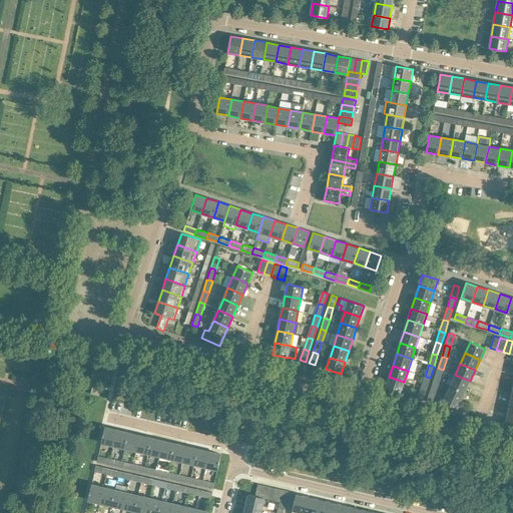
[(438,368),(434,379),(439,381),(443,370),(438,368)]
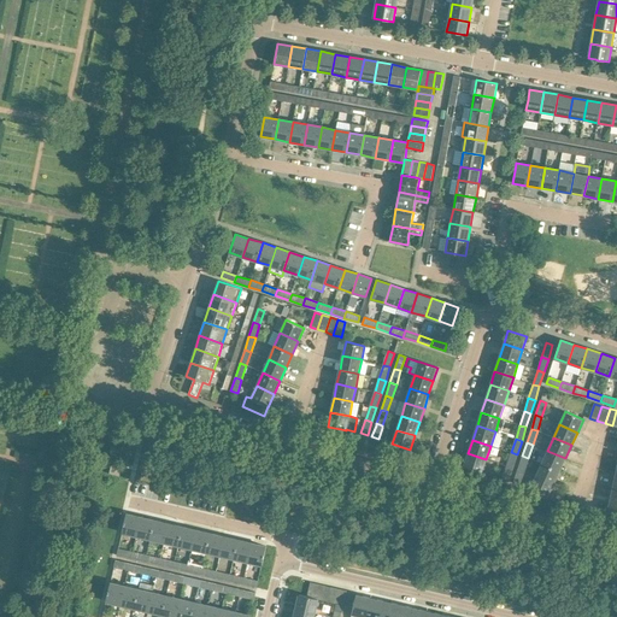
[(559,471),(565,458),(547,451),(541,464),(559,471)]
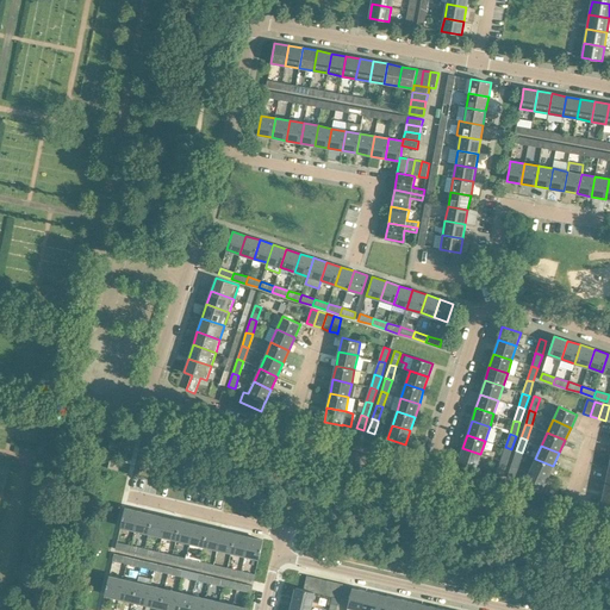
[(505,447),(500,461),(508,462),(511,449),(505,447)]
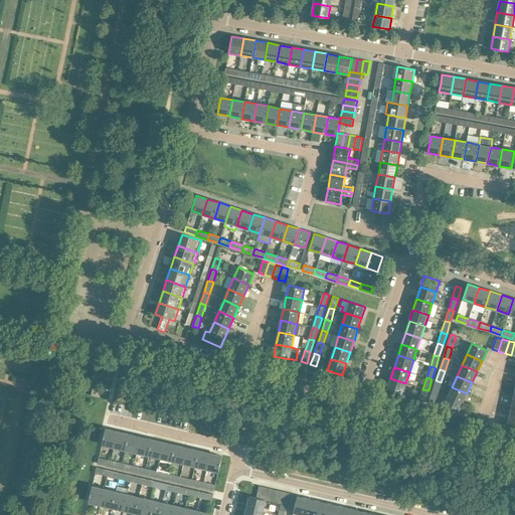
[(402,394),(405,383),(390,378),(386,390),(402,394)]
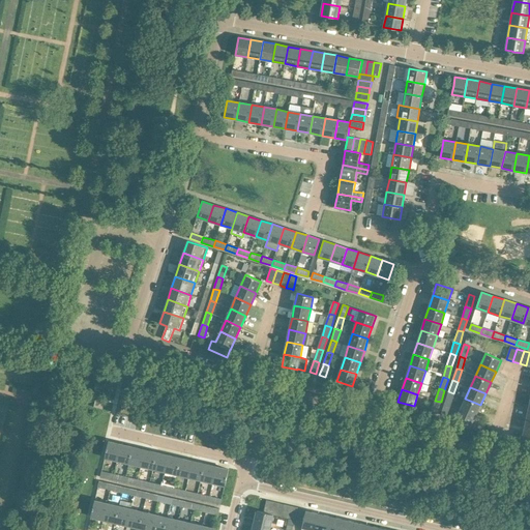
[(448,391),(444,404),(450,405),(453,393),(448,391)]
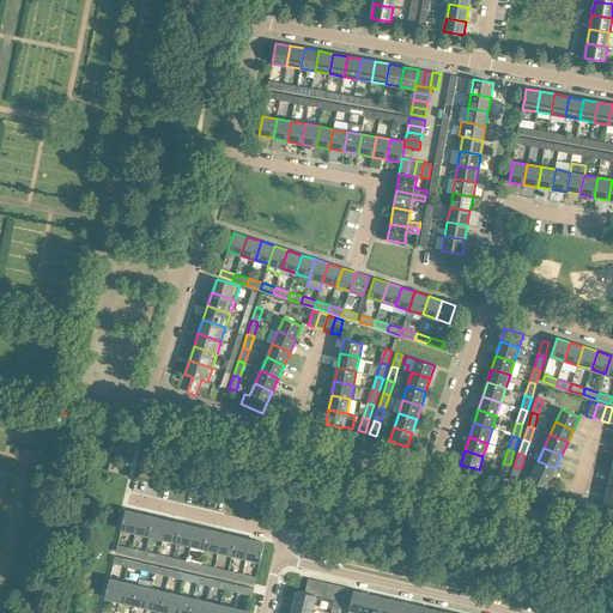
[(538,461),(532,474),(550,481),(556,468),(538,461)]
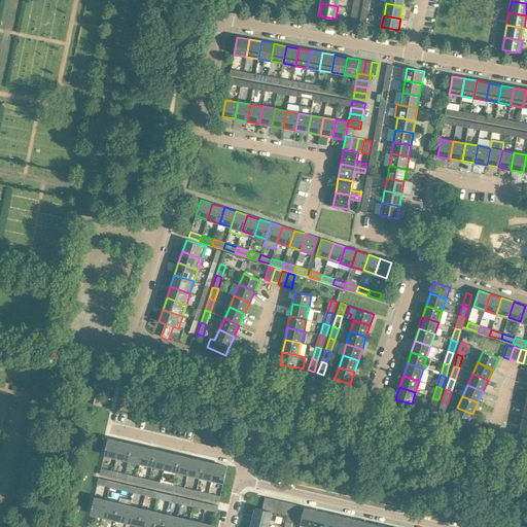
[(102,407),(104,399),(99,398),(95,397),(94,405),(102,407)]
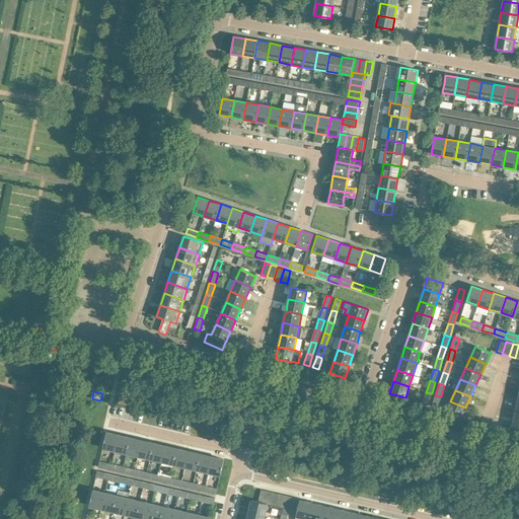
[(426,392),(423,403),(428,405),(432,393),(426,392)]
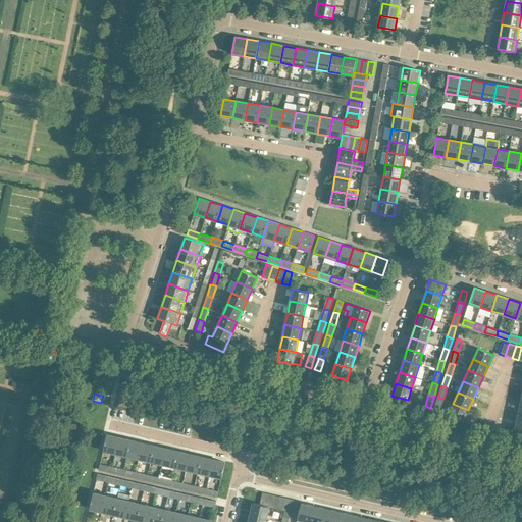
[(437,398),(434,409),(439,411),(444,399),(437,398)]
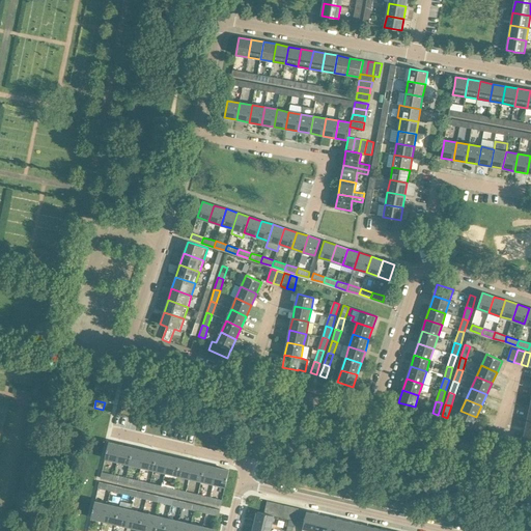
[(471,428),(476,417),(460,411),(455,422),(471,428)]
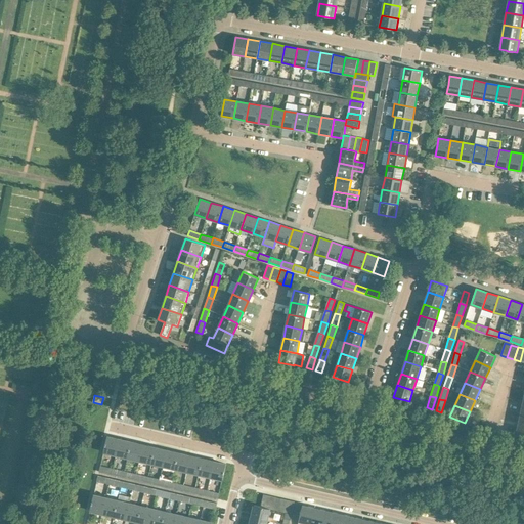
[(515,439),(523,441),(523,428),(518,427),(515,439)]
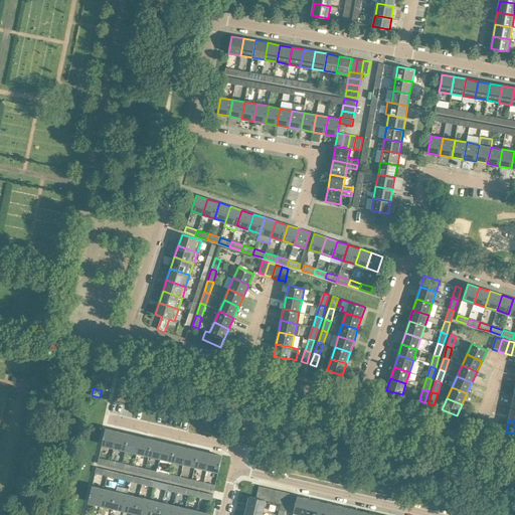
[(102,445),(114,448),(117,432),(106,428),(102,445)]
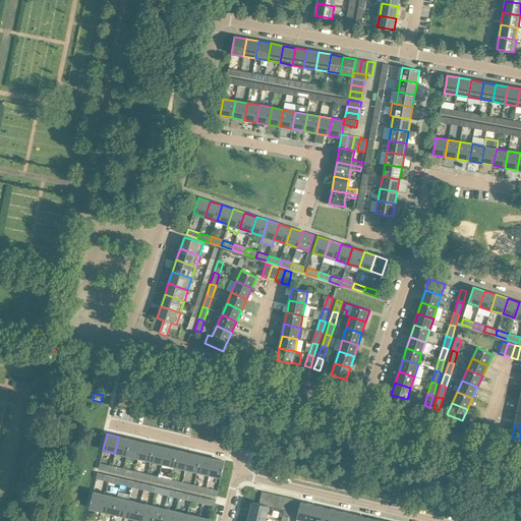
[(130,440),(118,437),(115,453),(126,455),(130,440)]
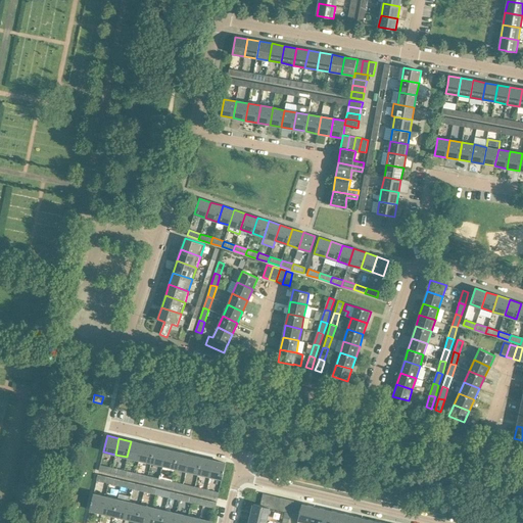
[(142,443),(131,441),(127,457),(139,460),(142,443)]
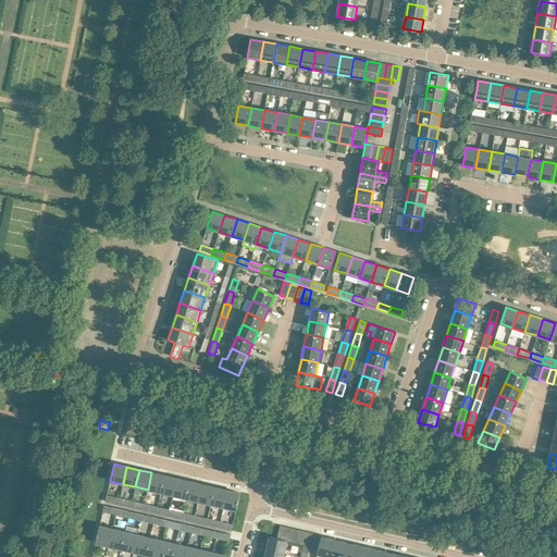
[(164,475),(151,472),(148,490),(160,493),(164,475)]
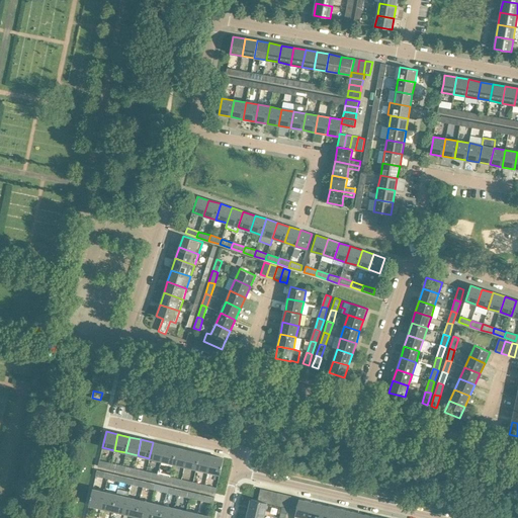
[(165,445),(153,442),(149,458),(161,460),(165,445)]
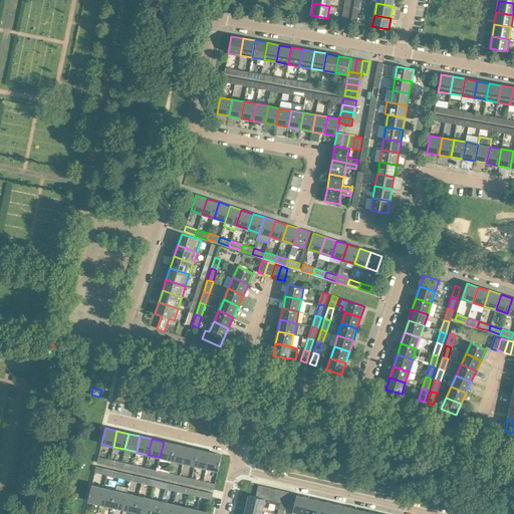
[(175,445),(164,442),(160,457),(172,460),(175,445)]
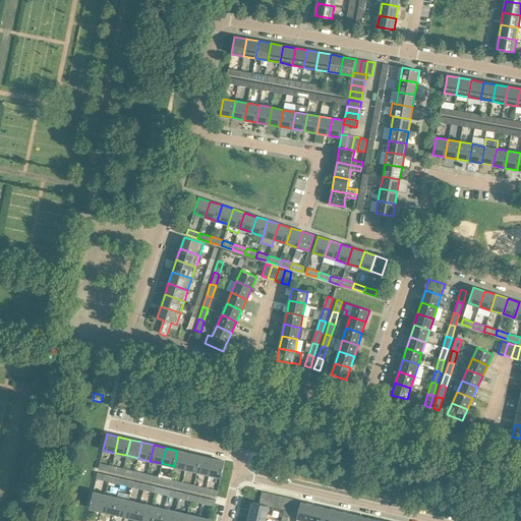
[(189,453),(177,451),(174,466),(185,469),(189,453)]
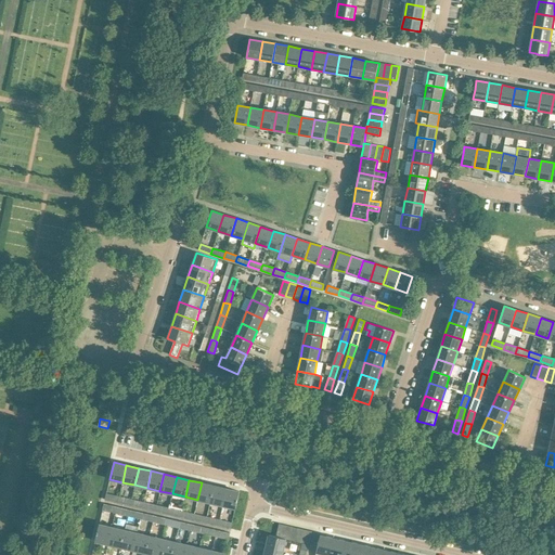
[(215,486),(202,482),(197,500),(210,503),(215,486)]
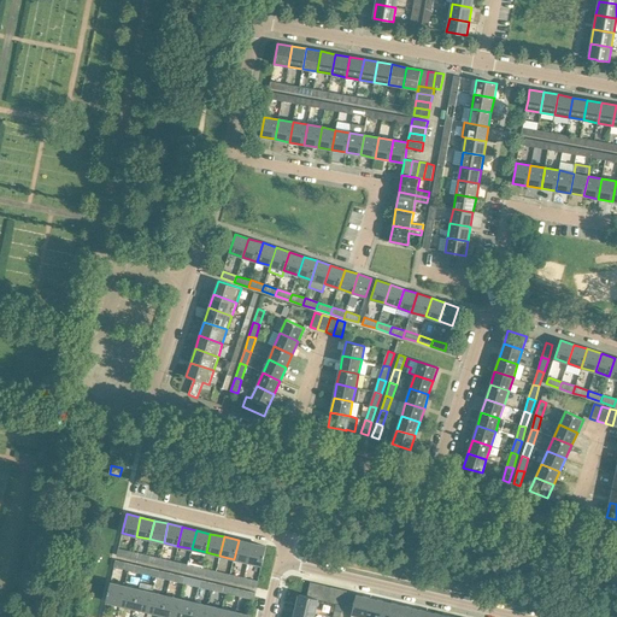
[(252,544),(239,540),(234,559),(248,562),(252,544)]
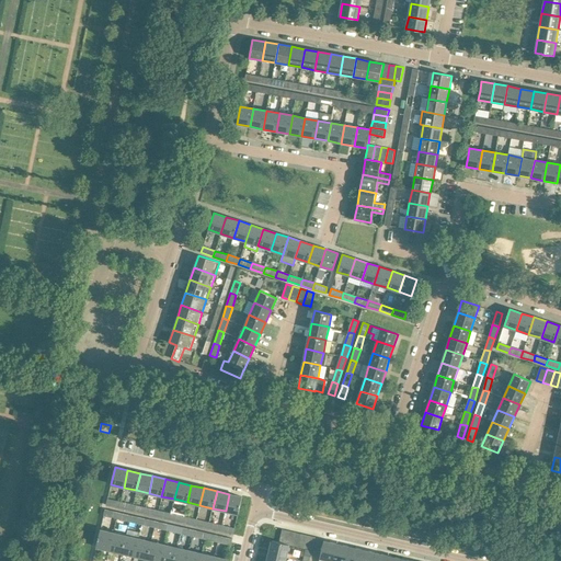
[(242,496),(229,494),(226,511),(238,514),(242,496)]
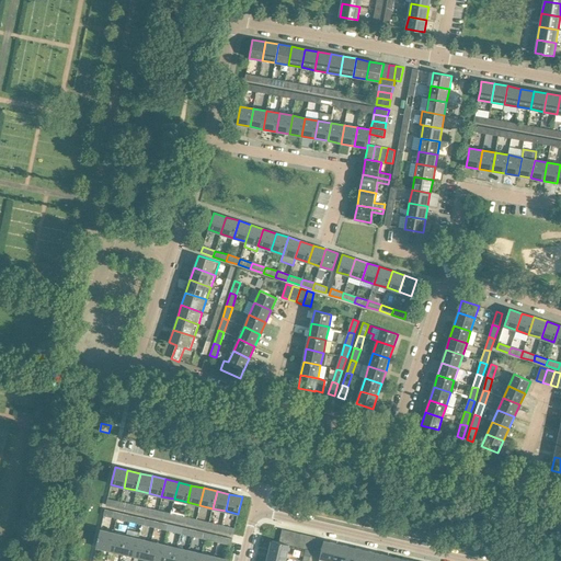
[(106,505),(118,508),(119,502),(107,499),(106,505)]
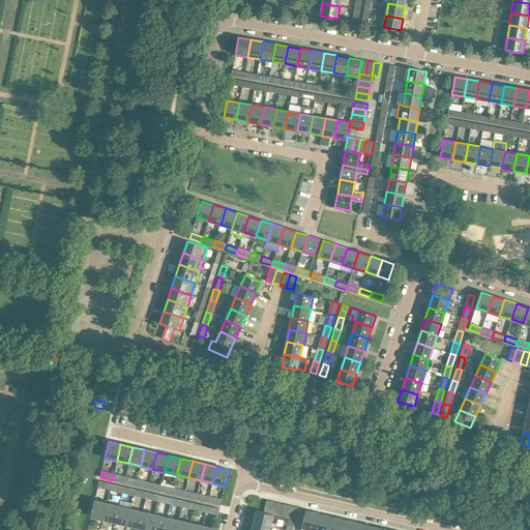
[(112,480),(124,482),(125,477),(113,474),(112,480)]
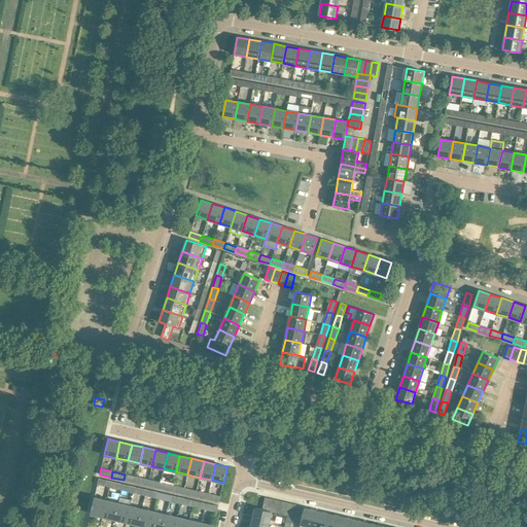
[(124,480),(135,483),(137,477),(125,475),(124,480)]
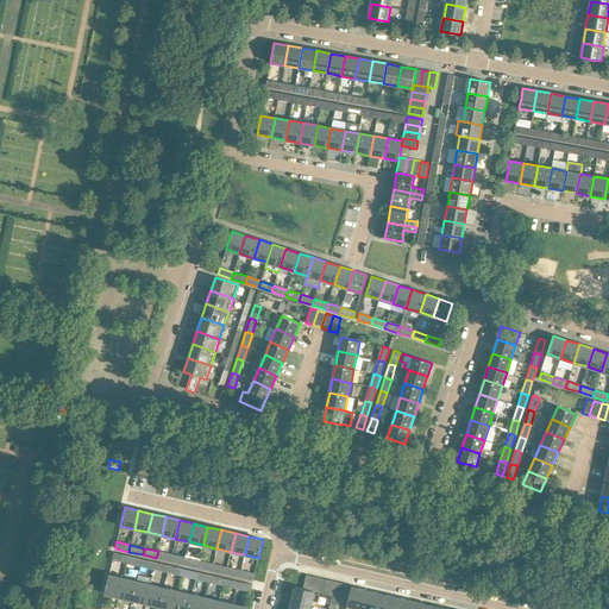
[(156,558),(170,562),(171,554),(158,551),(156,558)]
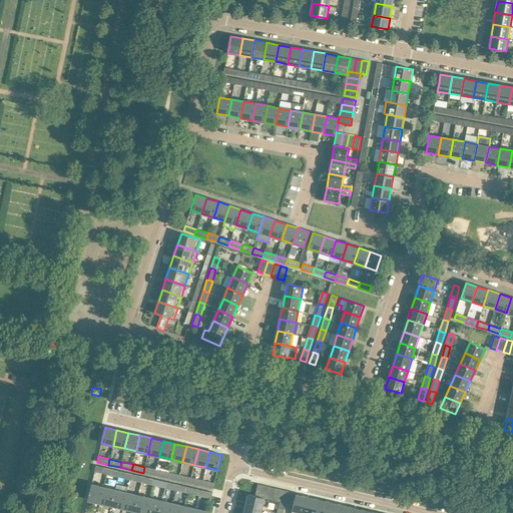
[(94,471),(106,474),(107,468),(96,466),(94,471)]
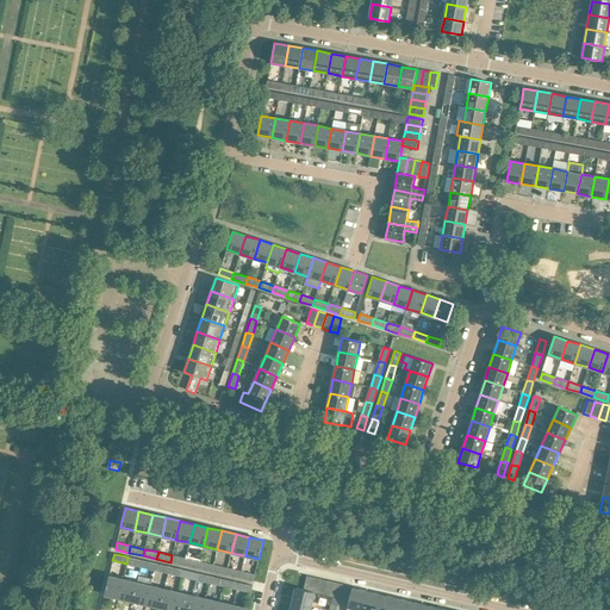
[(170,562),(185,565),(186,559),(172,555),(170,562)]
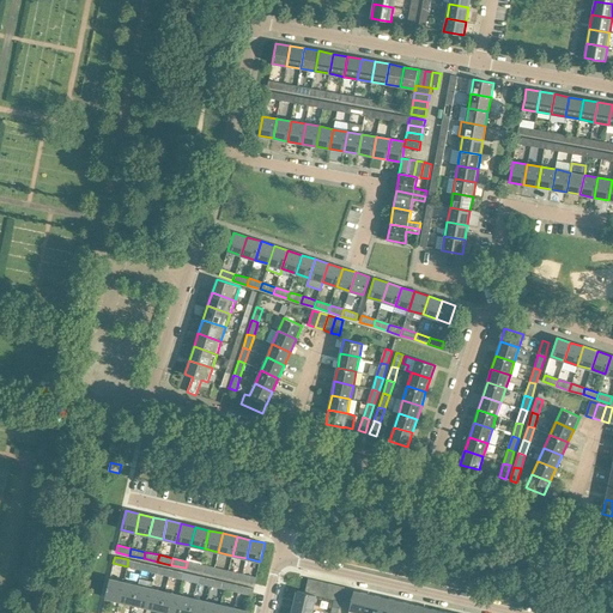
[(127,566),(141,570),(143,563),(128,559),(127,566)]
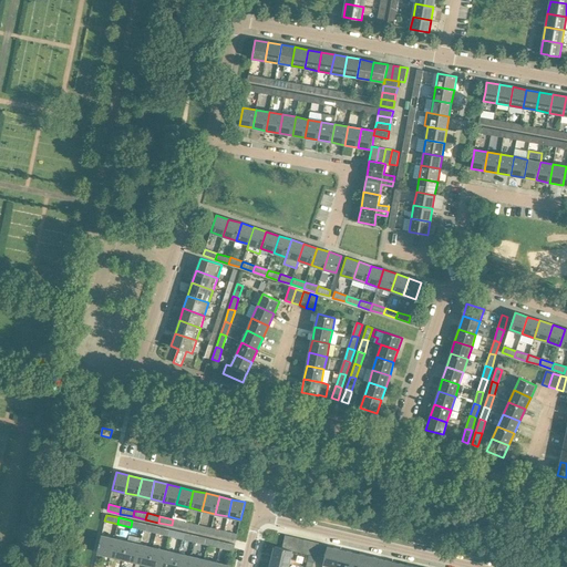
[(172,525),(184,528),(186,523),(173,519),(172,525)]
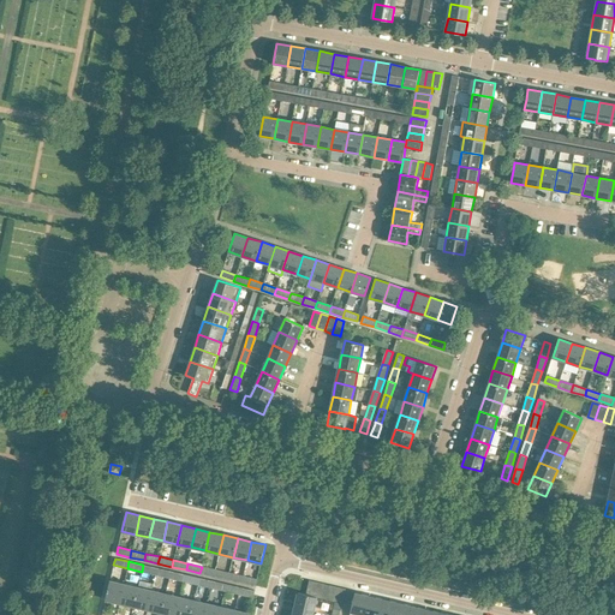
[(155,574),(156,568),(143,565),(142,572),(155,574)]
